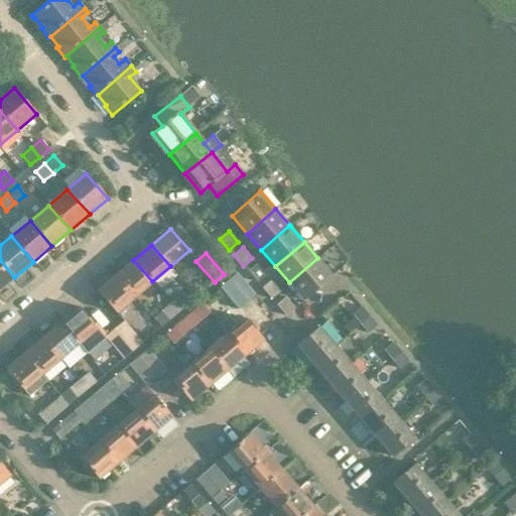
[(317,258),(289,282),(304,300),(333,275),(317,258)]
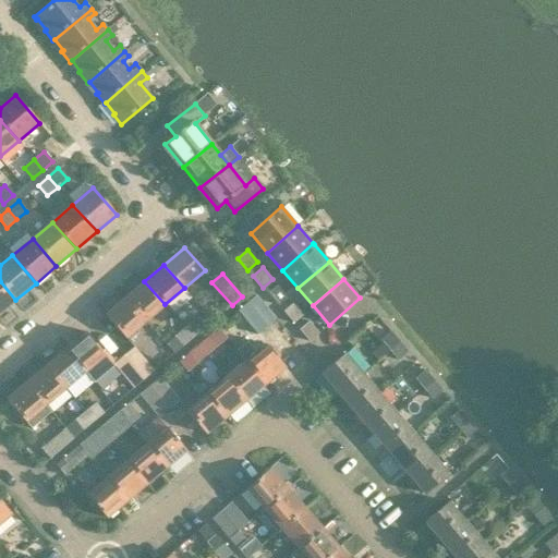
[(0,313),(15,300),(0,281),(0,313)]
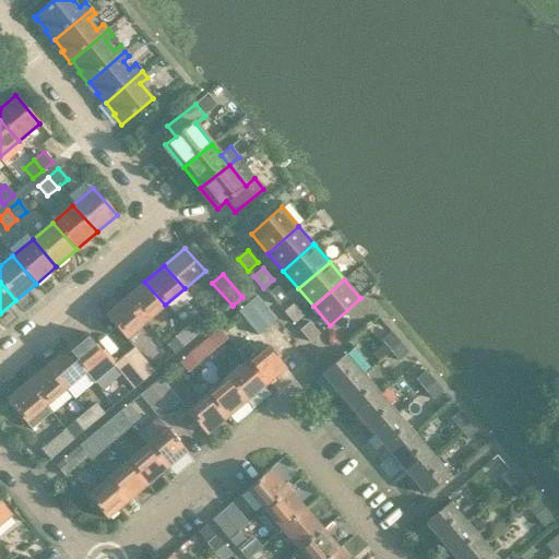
[(125,298),(145,322),(165,305),(144,282),(125,298)]
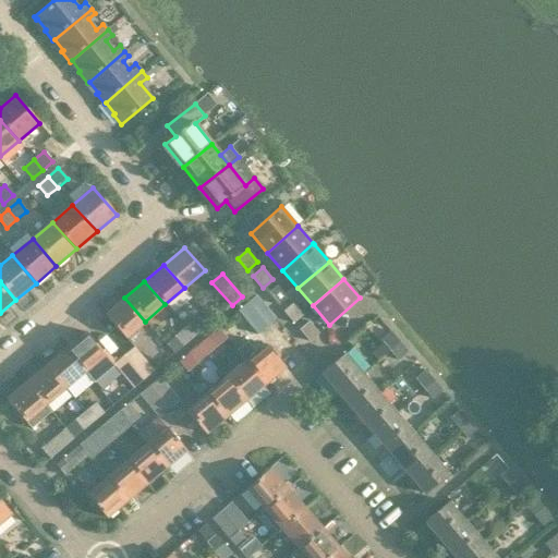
[(278,305),(288,298),(278,286),(268,293),(278,305)]
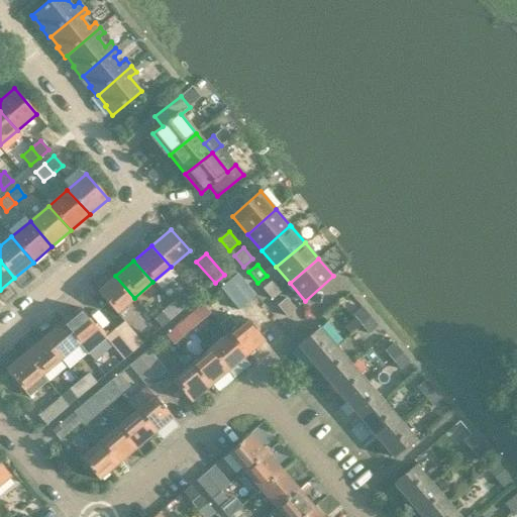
[(254,296),(235,274),(219,288),(237,310),(254,296)]
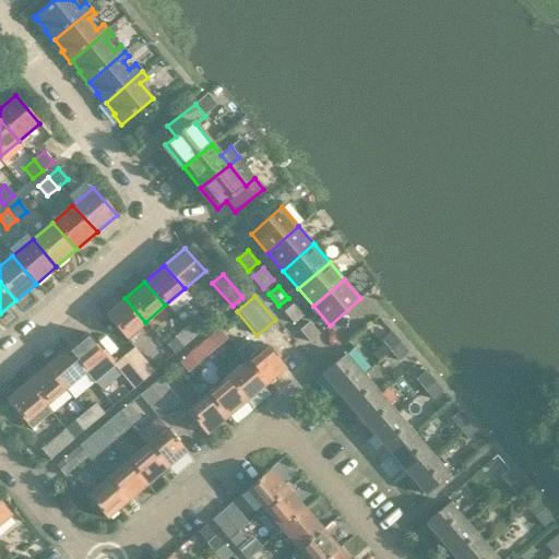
[(105,316),(125,339),(145,322),(125,298),(105,316)]
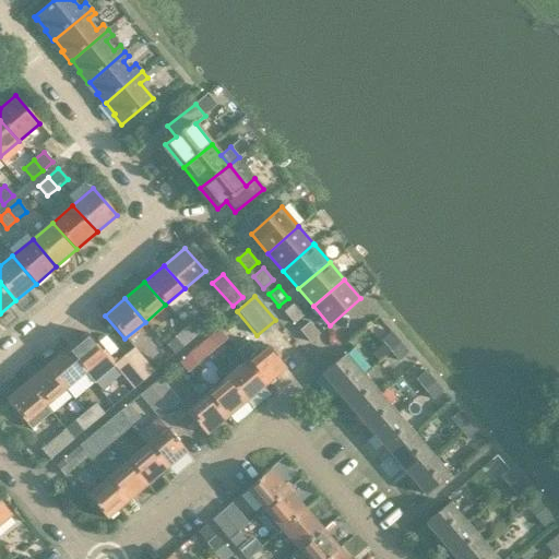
[(294,324),(304,316),(294,304),(284,312),(294,324)]
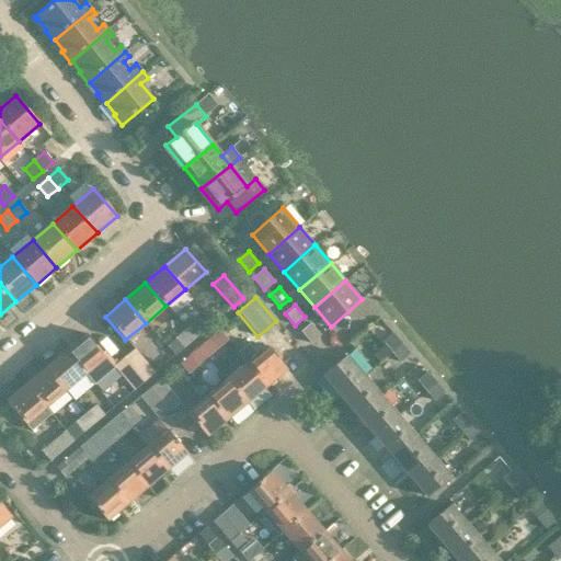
[(185,330),(194,340),(204,331),(195,321),(185,330)]
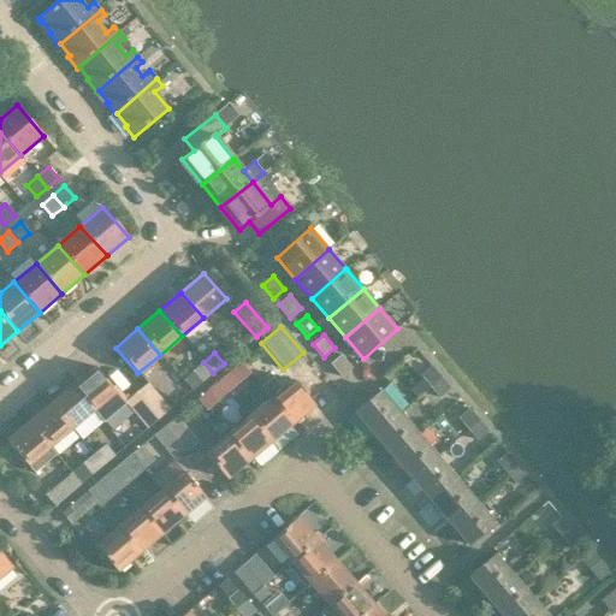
[(330,362),(342,377),(353,367),(341,353),(330,362)]
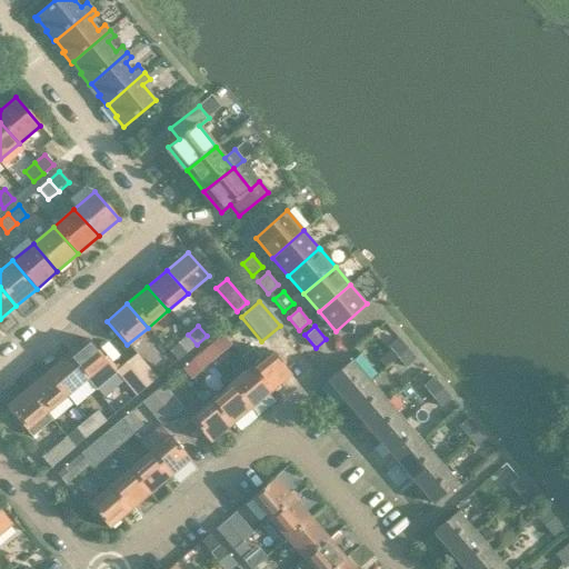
[(187,353),(197,345),(188,335),(177,343),(187,353)]
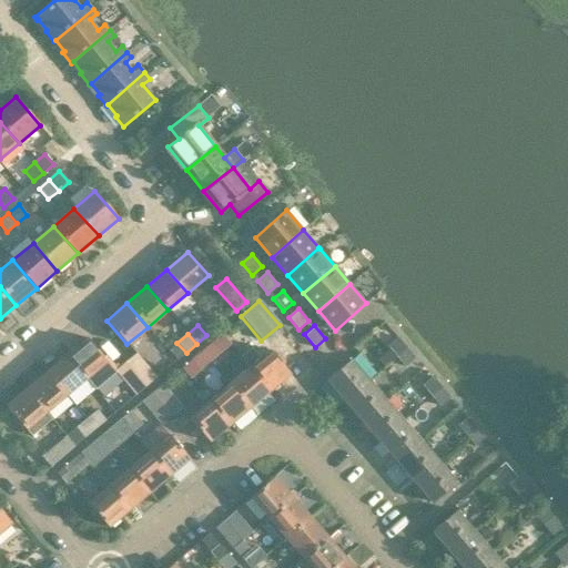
[(87,336),(67,354),(87,378),(97,389),(115,372),(107,362),(87,336)]
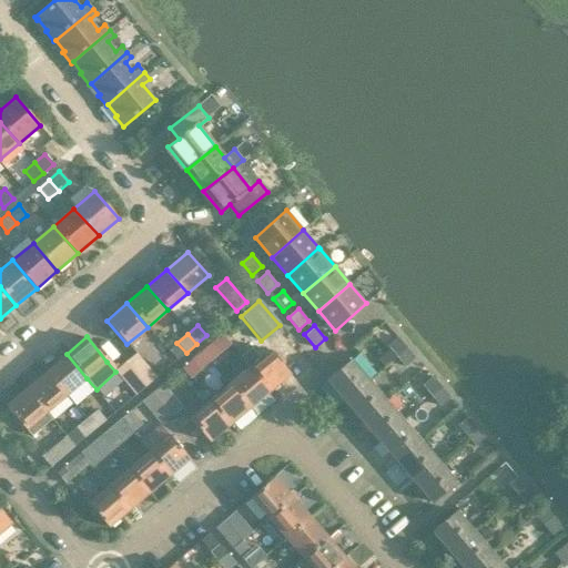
[(387,346),(396,357),(407,348),(397,337),(387,346)]
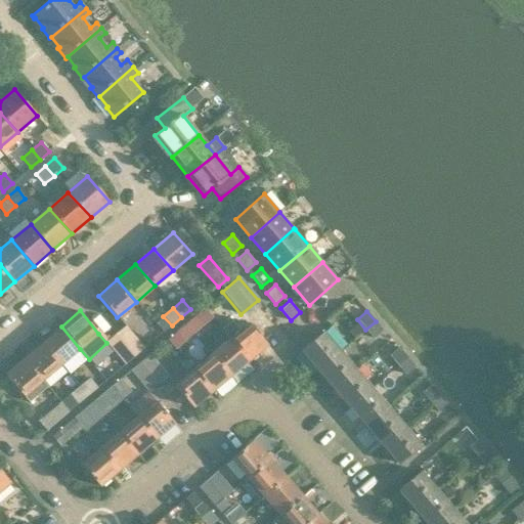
[(186,323),(194,334),(204,325),(195,315),(186,323)]
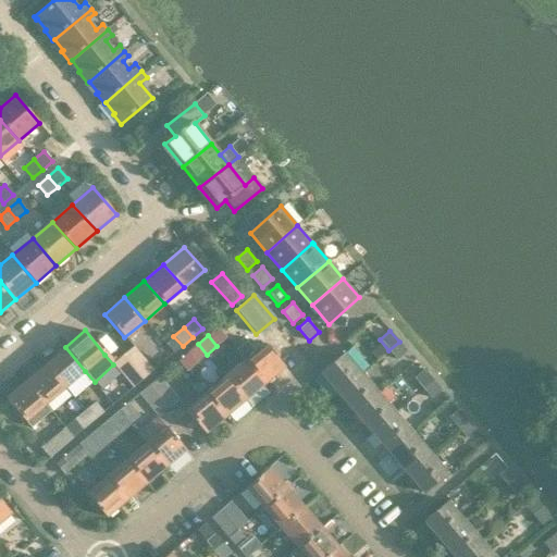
[(237,349),(265,383),(285,367),(264,343),(255,350),(247,341),(237,349)]
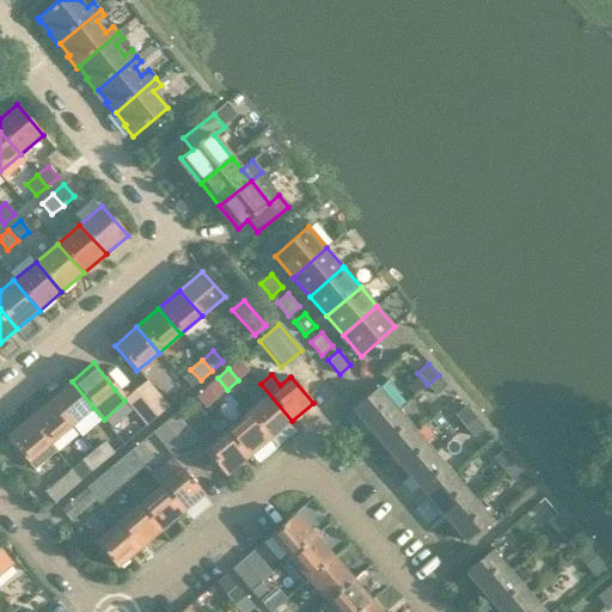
[(448,386),(439,375),(427,385),(436,396),(448,386)]
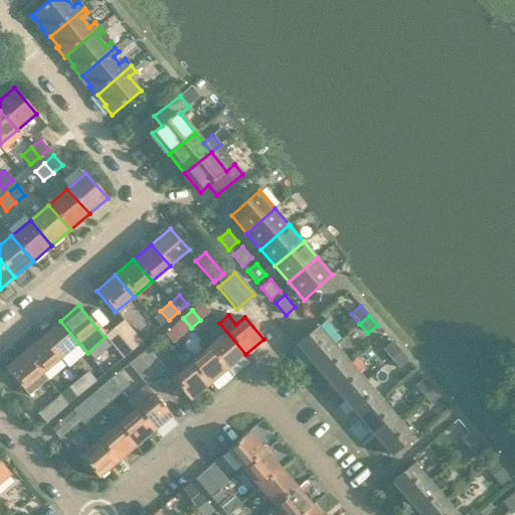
[(182,336),(191,328),(183,318),(173,326),(182,336)]
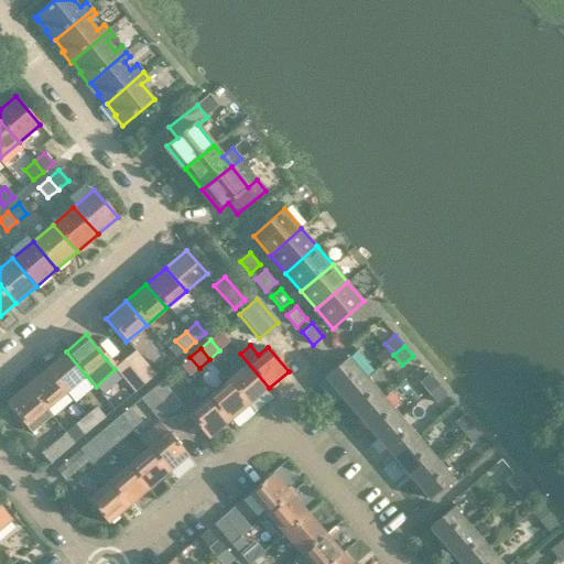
[(66,351),(45,368),(66,392),(86,376),(66,351)]
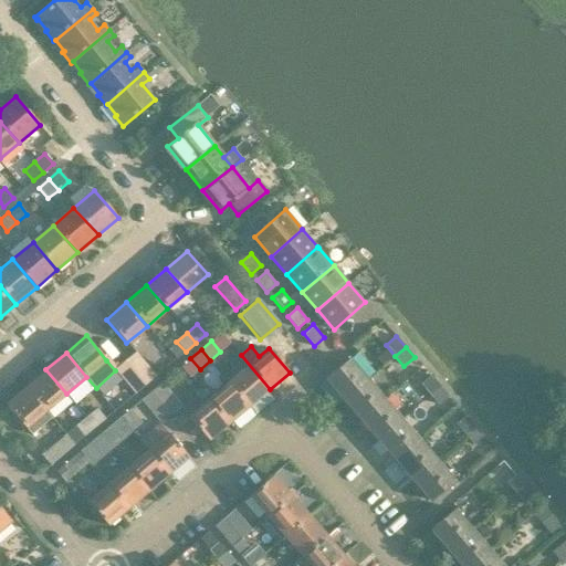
[(125,362),(145,386),(156,378),(135,353),(125,362)]
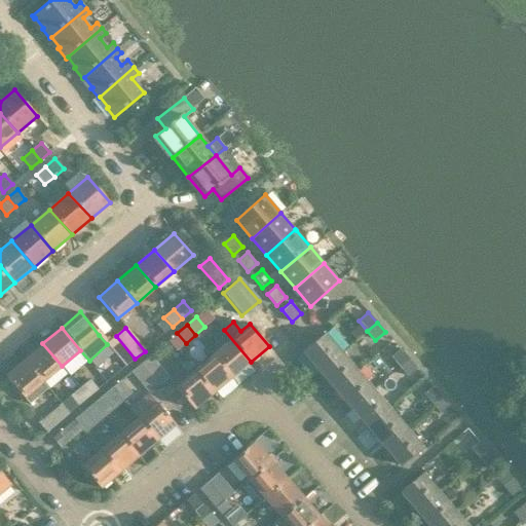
[(220,347),(213,354),(232,377),(251,362),(224,330),(213,339),(220,347)]
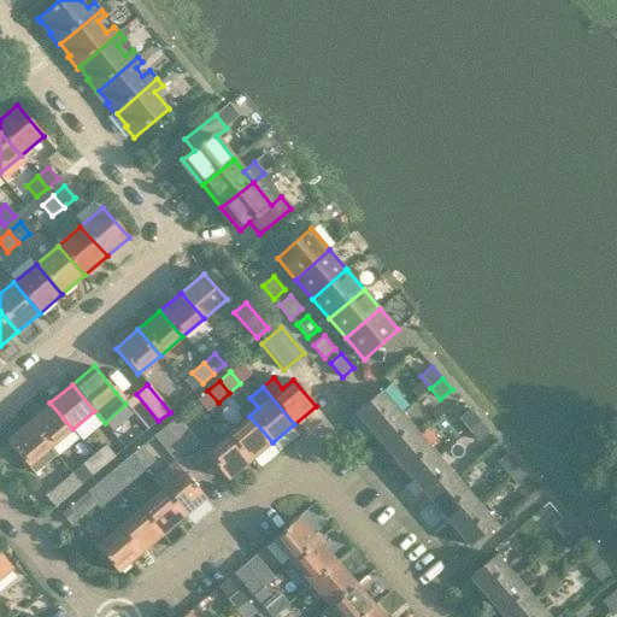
[(382,391),(356,413),(374,434),(401,412),(382,391)]
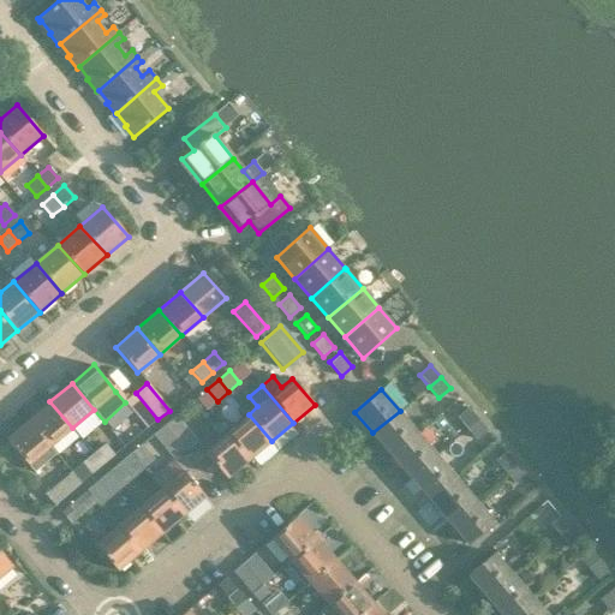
[(125,402),(147,429),(157,419),(136,393),(125,402)]
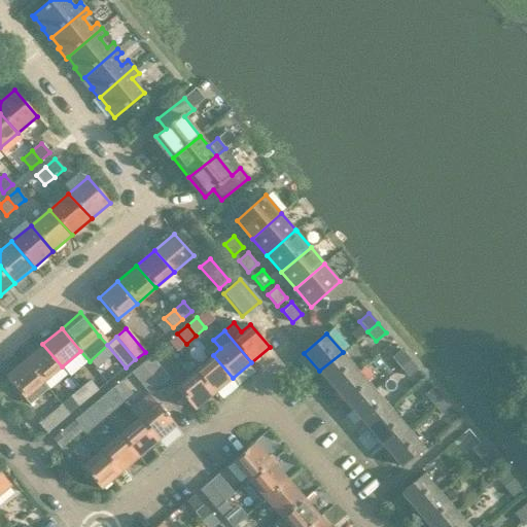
[(42,344),(24,359),(43,382),(62,366),(42,344)]
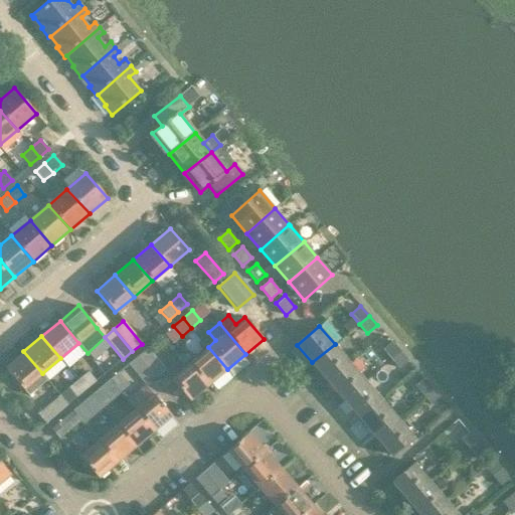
[(382,350),(391,359),(400,351),(391,342),(382,350)]
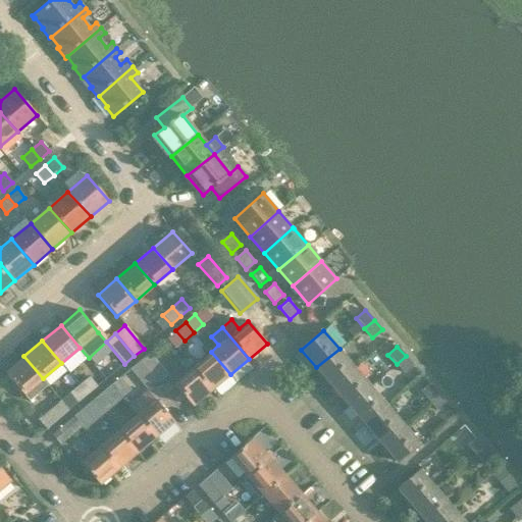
[(316,367),(333,386),(356,368),(340,349),(316,367)]
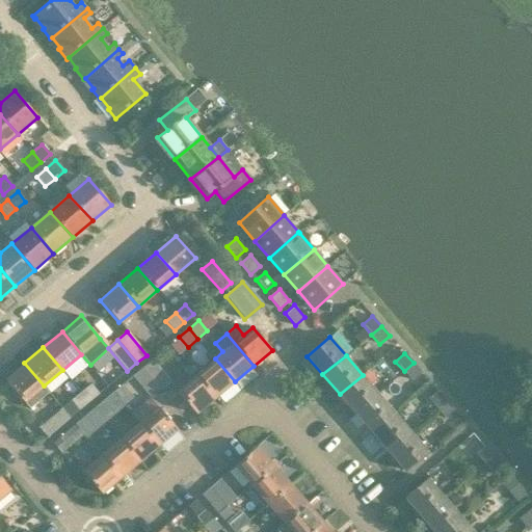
[(195,374),(215,398),(235,381),(215,358),(195,374)]
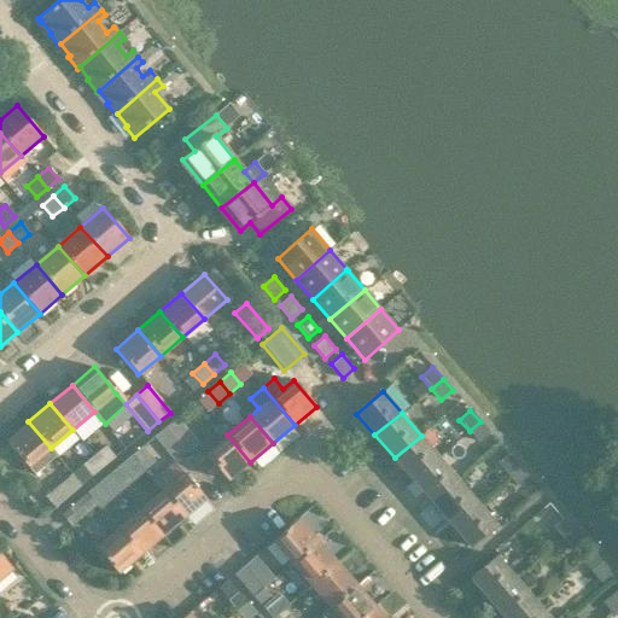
[(175,419),(164,427),(185,454),(197,444),(198,443),(176,418),(175,419)]
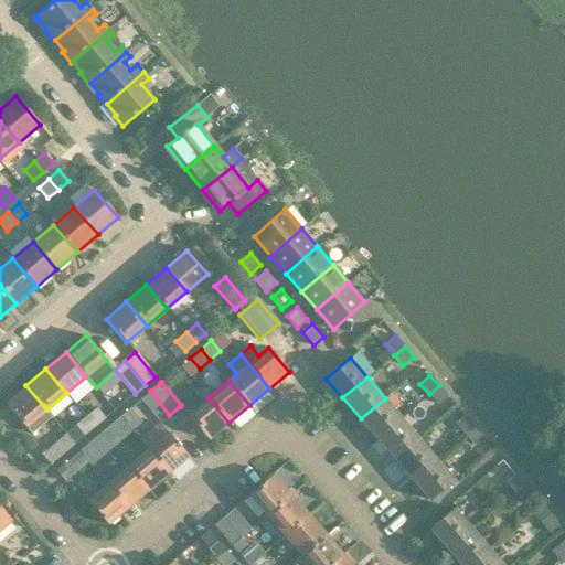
[(25,385),(6,403),(32,434),(52,416),(46,409),(25,385)]
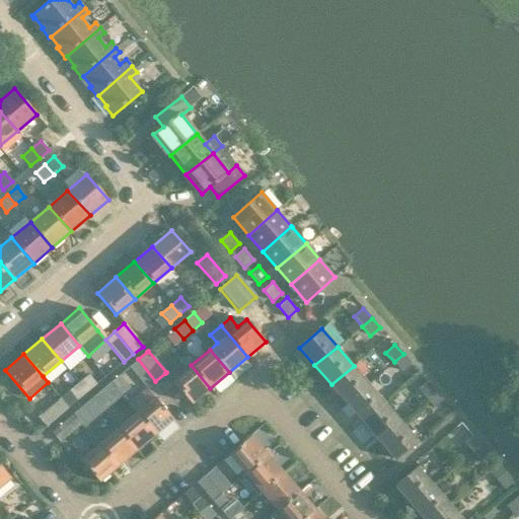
[(412,364),(403,354),(394,362),(402,371),(412,364)]
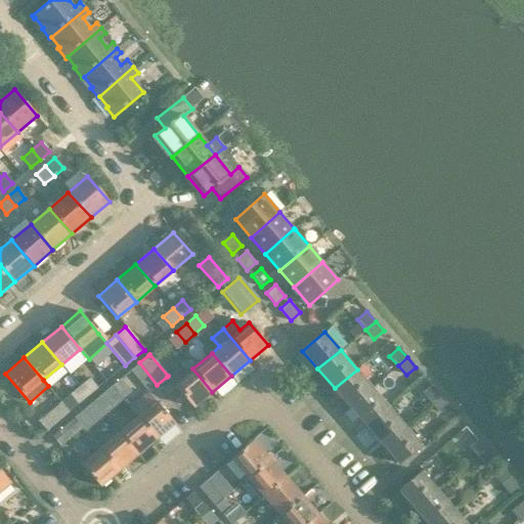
[(148,392),(150,390),(157,385),(139,362),(130,370),(148,392)]
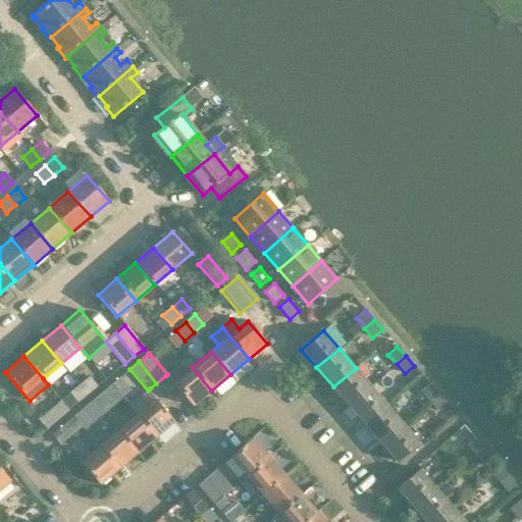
[(192,407),(211,390),(192,367),(172,383),(192,407)]
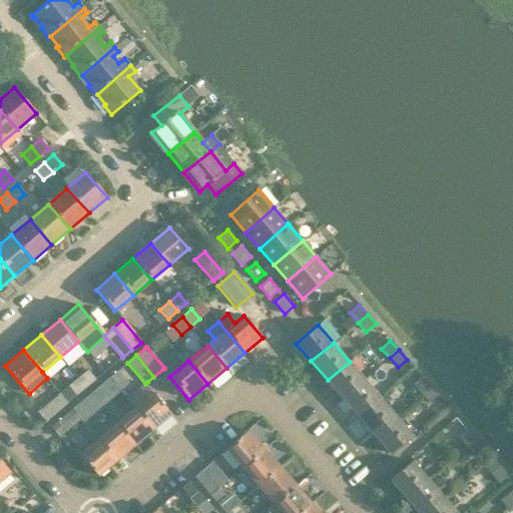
[(350,362),(328,380),(342,397),(364,378),(350,362)]
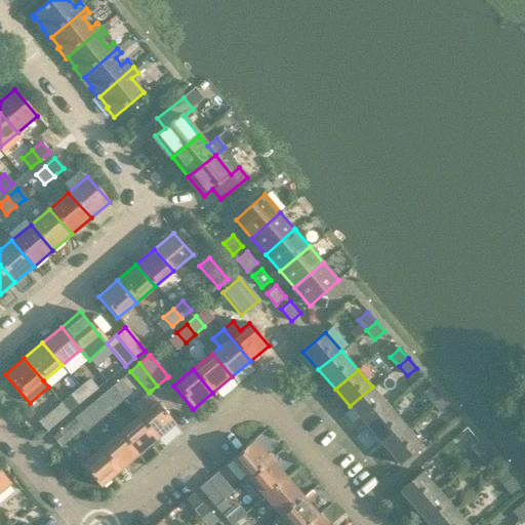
[(79,387),(88,397),(97,389),(89,378),(79,387)]
